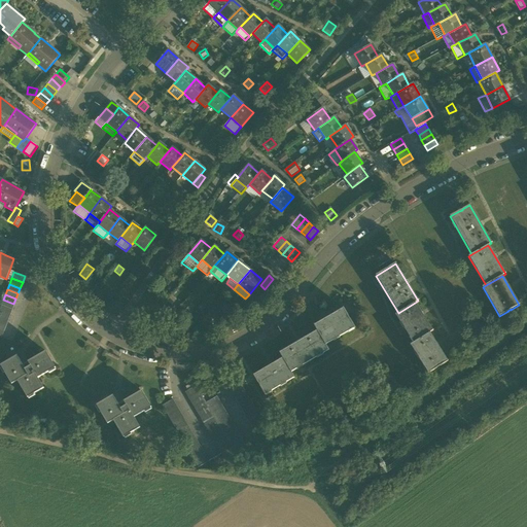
[(172,295),(167,302),(172,306),(177,300),(172,295)]
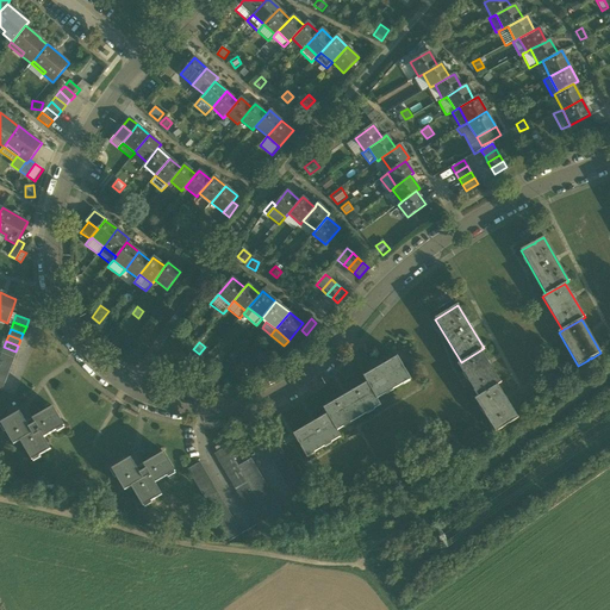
[(13,359),(16,352),(4,347),(1,354),(13,359)]
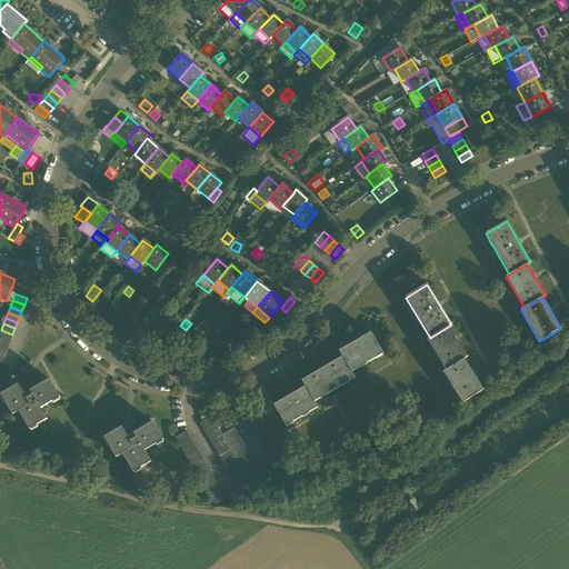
[(427,340),(447,370),(463,360),(467,358),(448,327),(430,338),(427,340)]
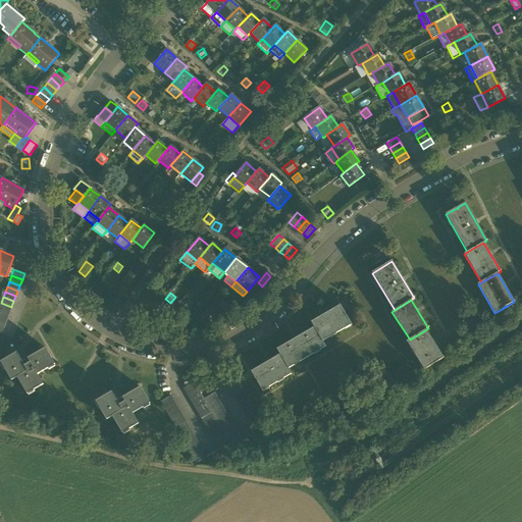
[(192,308),(184,301),(176,308),(184,315),(192,308)]
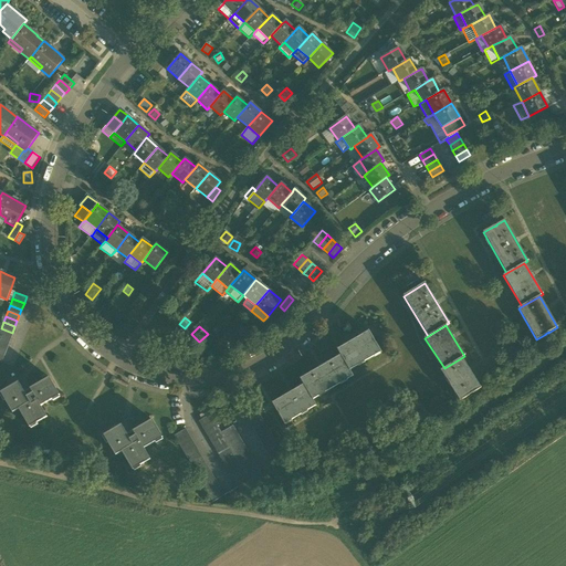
[(0,334),(10,338),(12,333),(1,328),(0,329),(0,334)]
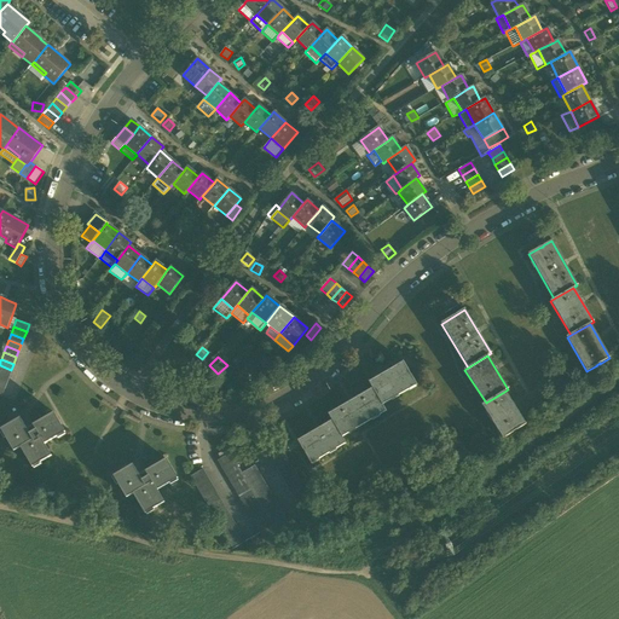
[(369,382),(372,388),(382,405),(409,389),(408,387),(415,383),(403,363),(369,382)]
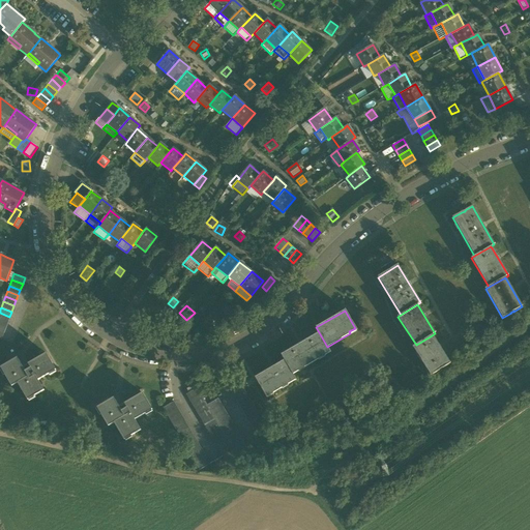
[(0,319),(7,323),(9,317),(0,313),(0,319)]
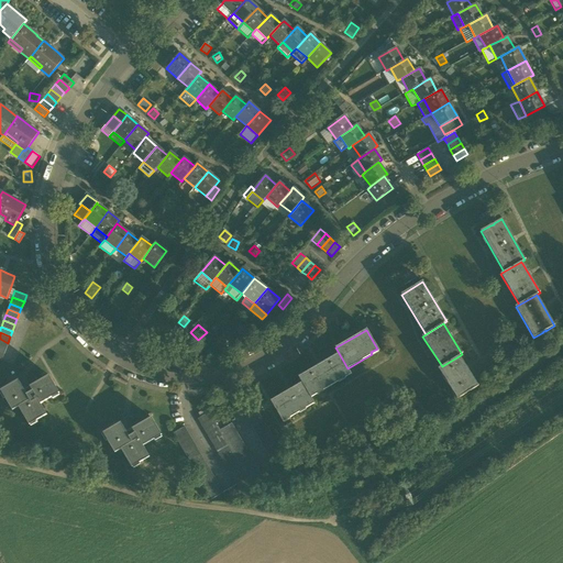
[(351,374),(348,368),(339,353),(298,377),(301,383),(310,398),(351,374)]
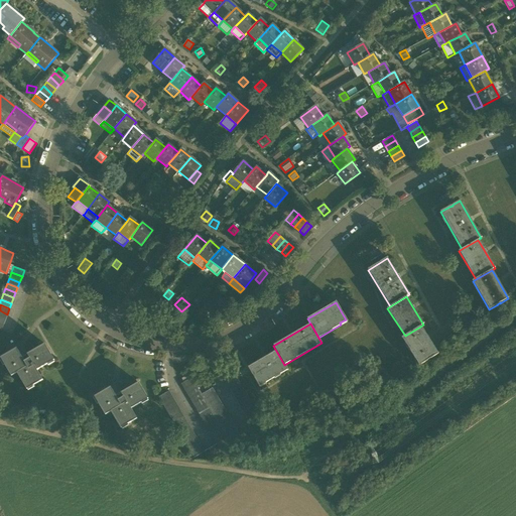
[(438,355),(420,327),(405,336),(402,338),(419,366),(438,355)]
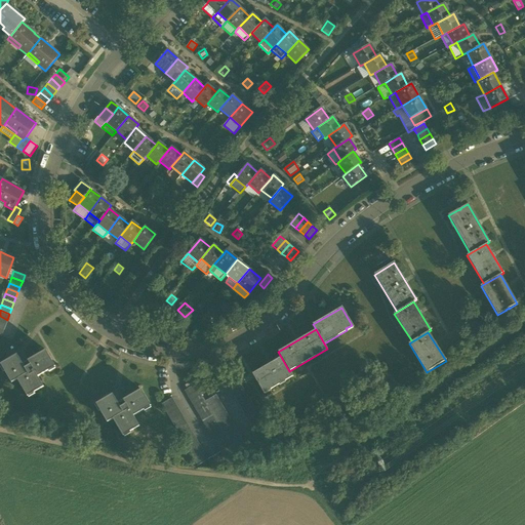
[(17,379),(27,397),(43,388),(37,376),(54,367),(45,351),(28,361),(30,365),(25,368),(16,355),(1,364),(11,384),(17,379)]
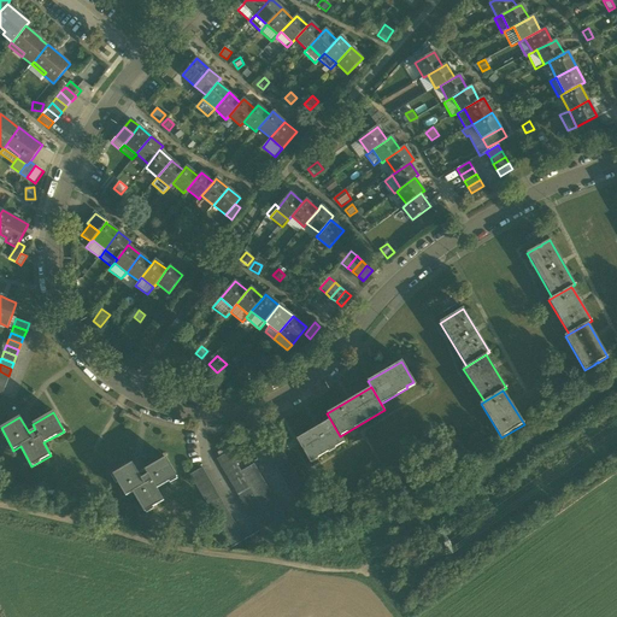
[(344,442),(340,436),(330,419),(297,440),(309,460),(316,456),(317,458),(344,442)]
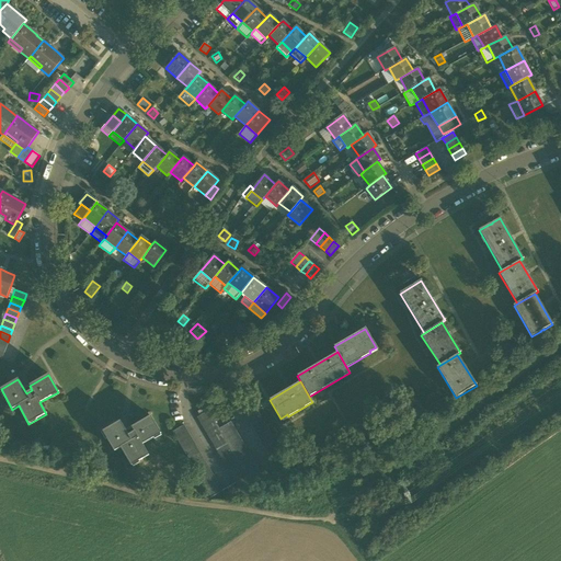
[(241,408),(244,413),(255,408),(252,402),(241,408)]
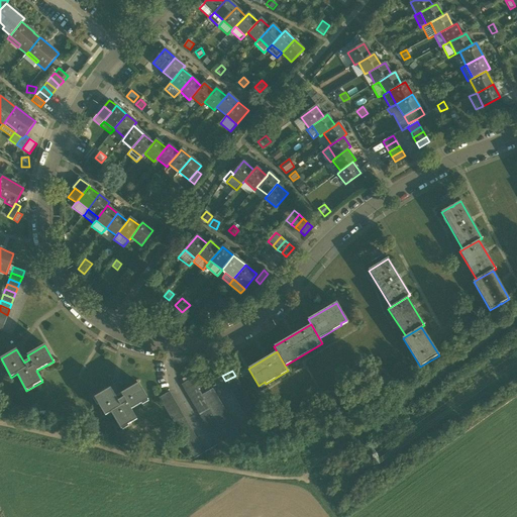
[(225,381),(228,386),(238,381),(235,376),(225,381)]
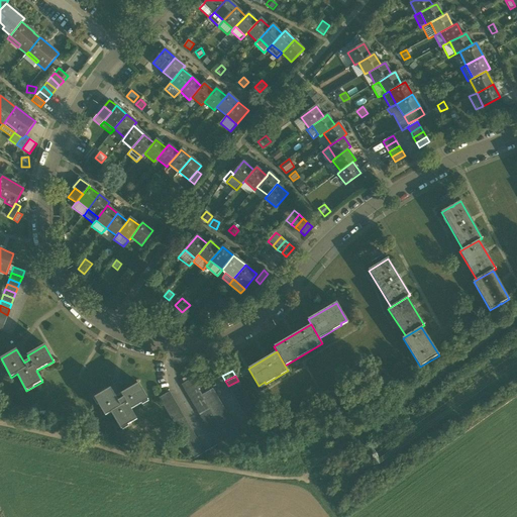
[(182,385),(185,390),(195,384),(192,379),(182,385)]
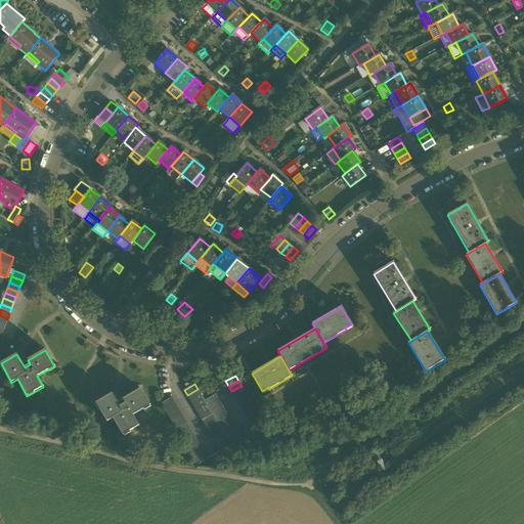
[(231,391),(234,396),(245,391),(242,386),(231,391)]
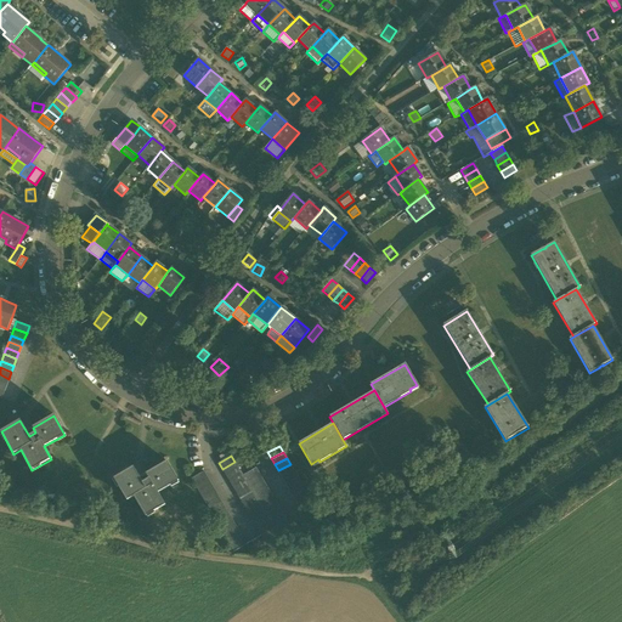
[(134,497),(146,516),(165,505),(158,493),(179,481),(167,462),(146,474),(150,479),(142,484),(133,468),(114,479),(126,501),(134,497)]
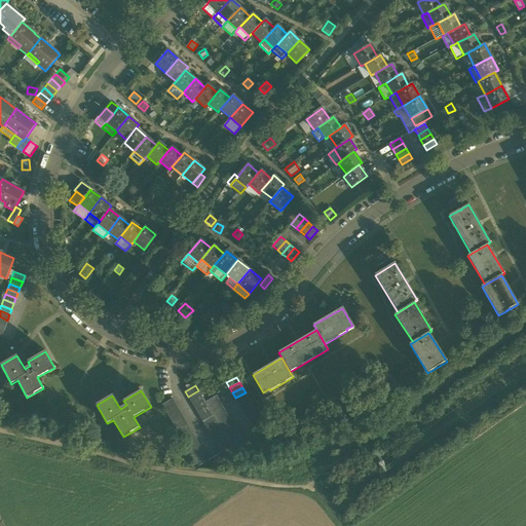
[(188,397),(191,402),(201,396),(198,390),(188,397)]
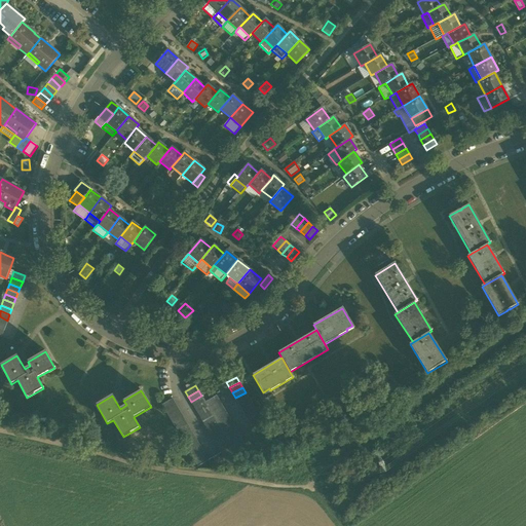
[(235,398),(238,403),(249,398),(246,392),(235,398)]
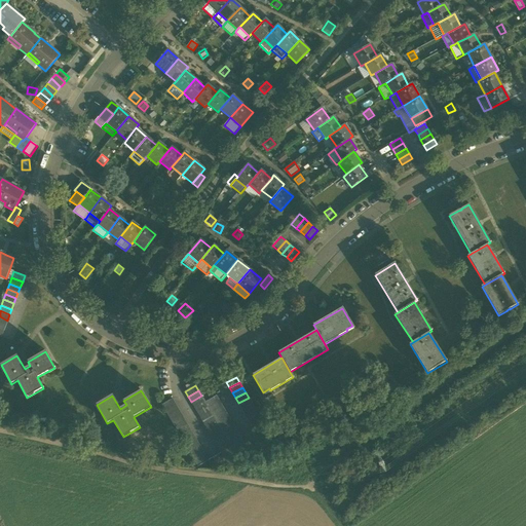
[(191,402),(194,407),(204,401),(201,396),(191,402)]
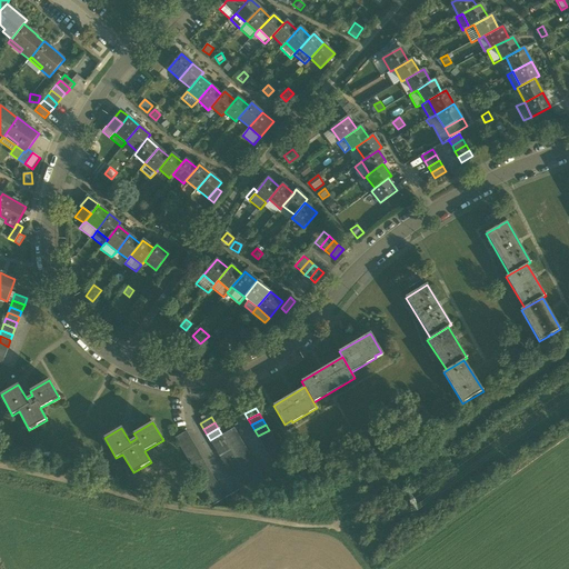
[(222,435),(226,441),(237,435),(233,429),(222,435)]
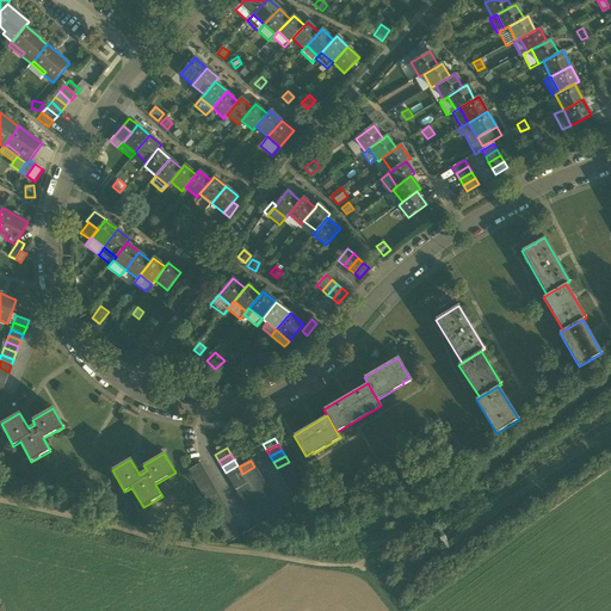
[(277,468),(281,474),(292,468),(289,462),(277,468)]
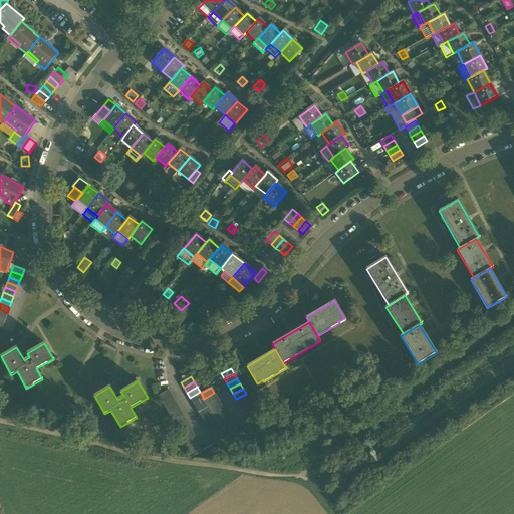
[(158,396),(161,401),(171,395),(168,390),(158,396)]
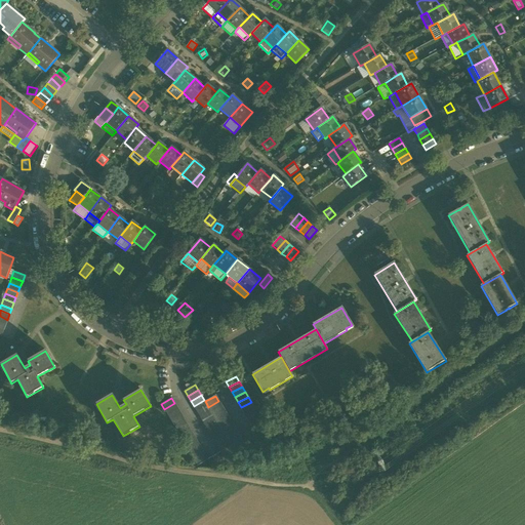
[(194,406),(197,411),(207,405),(204,400),(194,406)]
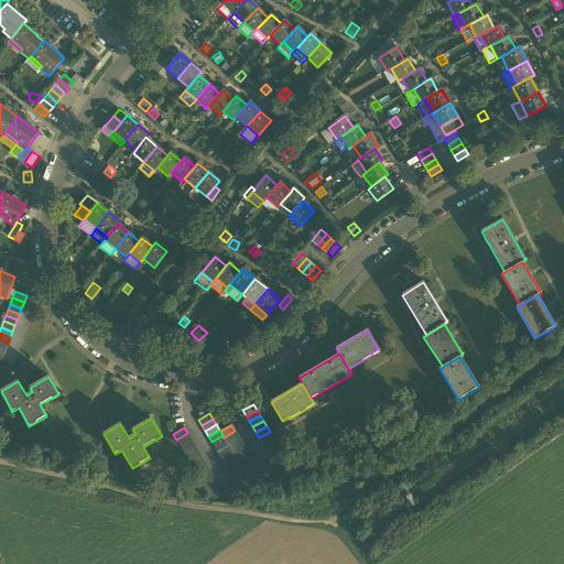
[(224,437),(228,443),(238,436),(235,431),(224,437)]
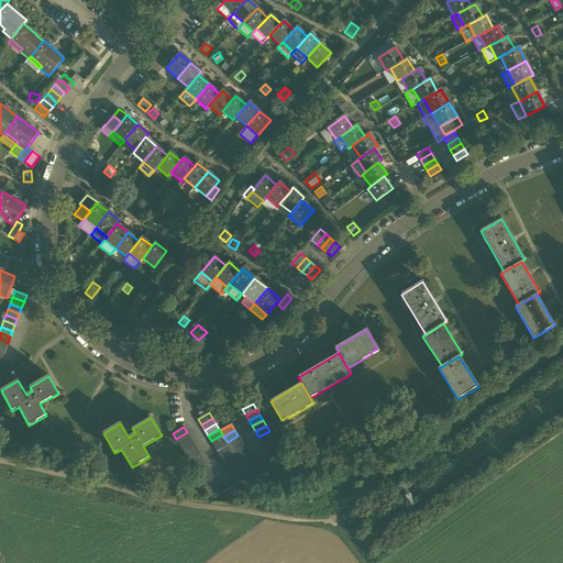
[(258,437),(262,442),(273,437),(269,431),(258,437)]
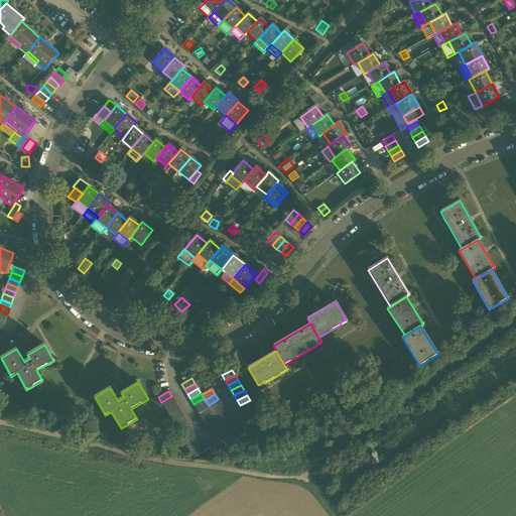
[(161,402),(164,407),(174,401),(171,396),(161,402)]
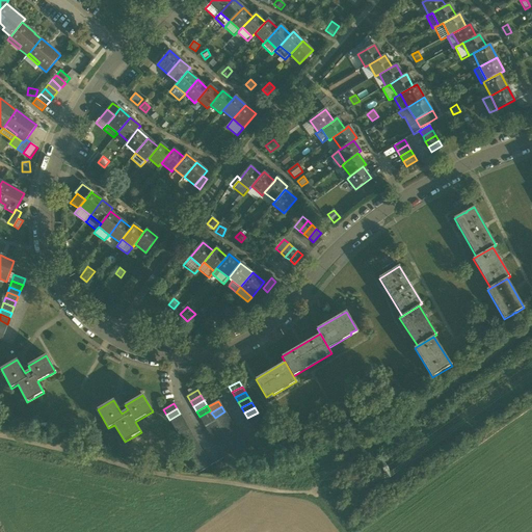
[(200,417),(203,422),(213,416),(210,410),(200,417)]
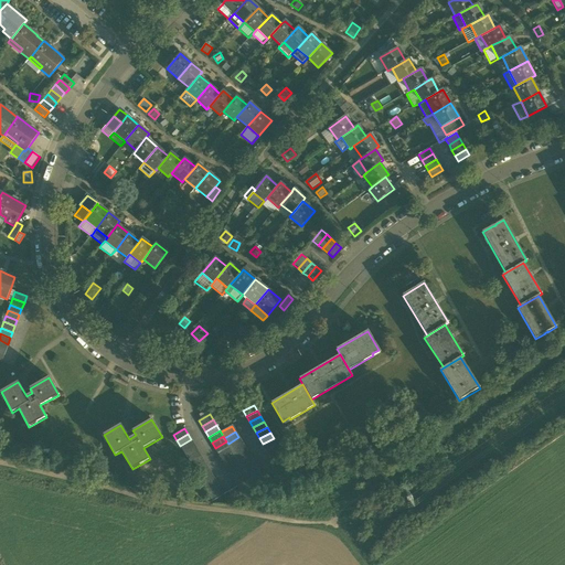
[(228,444),(232,450),(243,444),(238,437),(228,444)]
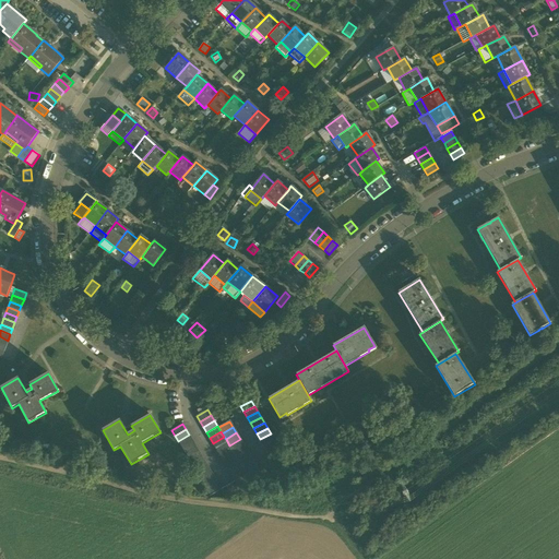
[(260,439),(263,444),(274,439),(271,433),(260,439)]
